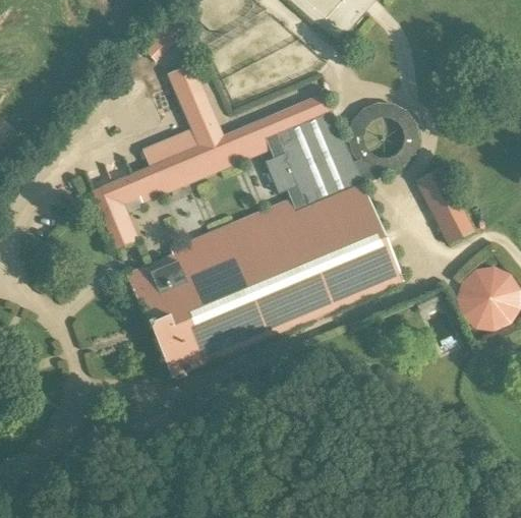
[(137,38),(154,56),(183,29),(166,10),(137,38)]
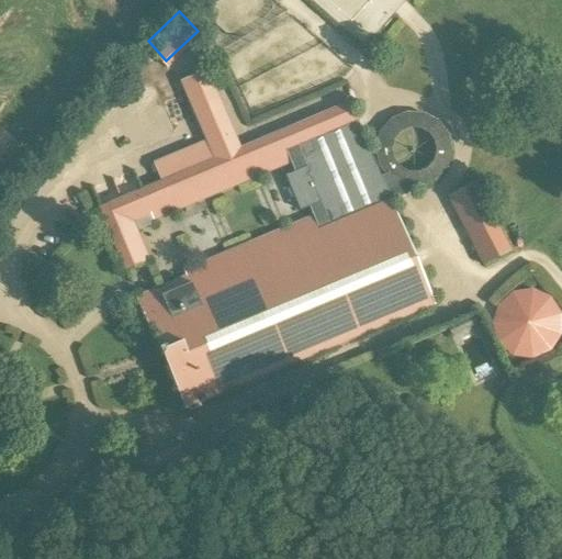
[(137,291),(135,292),(161,355),(163,354),(186,406),(431,303),(389,200),(407,192),(418,183),(419,187),(435,180),(447,167),(451,151),(449,134),(438,120),(424,112),(407,110),(391,118),(379,131),(374,147),(378,164),(384,172),(381,175),(350,100),(239,146),(208,68),(180,79),(205,140),(212,156),(182,170),(160,179),(98,205),(125,271),(149,261),(133,220),(300,149),(330,224),(142,302),(137,291)]
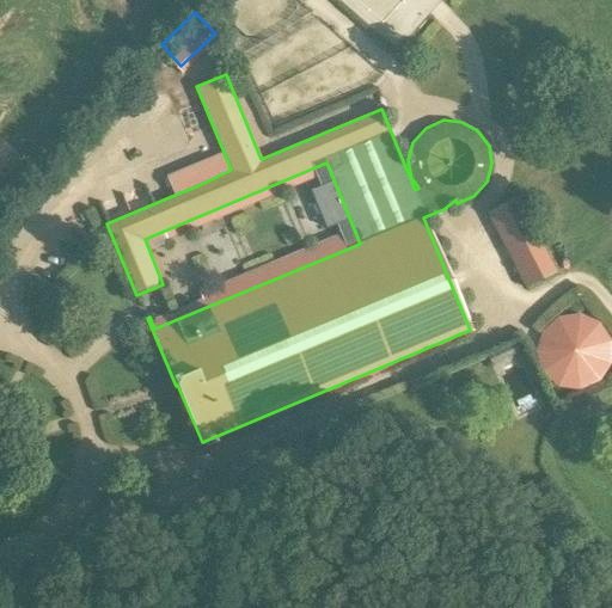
[(175,195),(199,185),(190,166),(167,176),(175,195)]
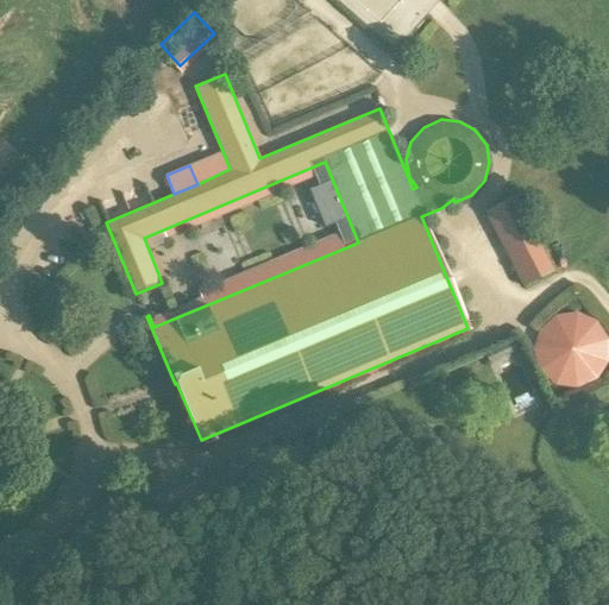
[(485,210),(523,285),(553,270),(515,196),(485,210)]
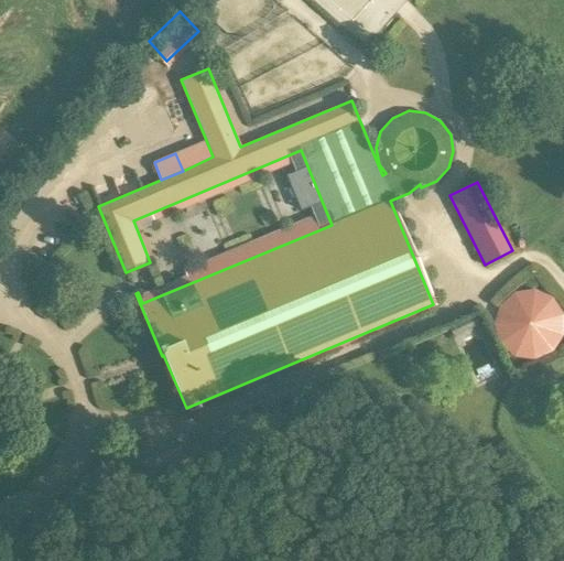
[(513,290),(498,304),(492,324),(499,344),(513,357),(534,359),(553,351),(563,334),(563,326),(563,313),(553,297),(534,288),(513,290)]
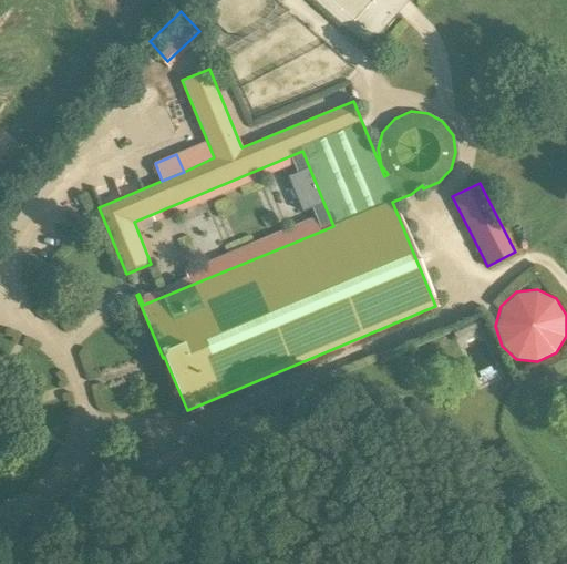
[(478,387),(502,380),(492,346),(468,352),(478,387)]
